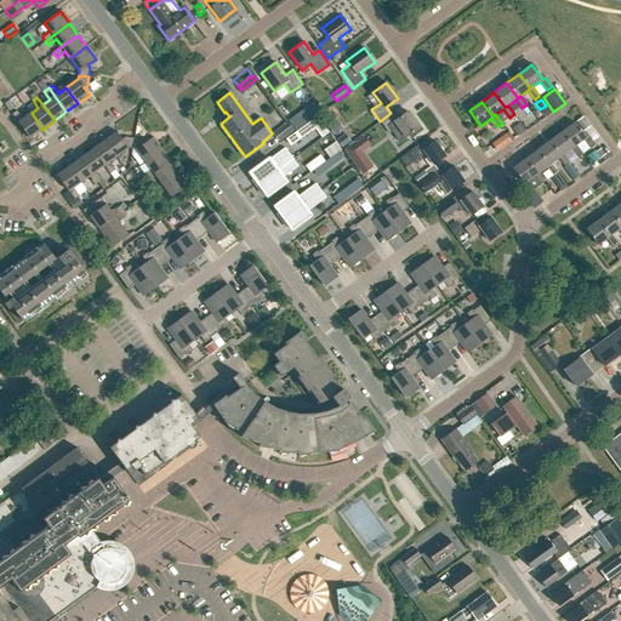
[(540,109),(545,115),(550,110),(546,106),(540,109)]
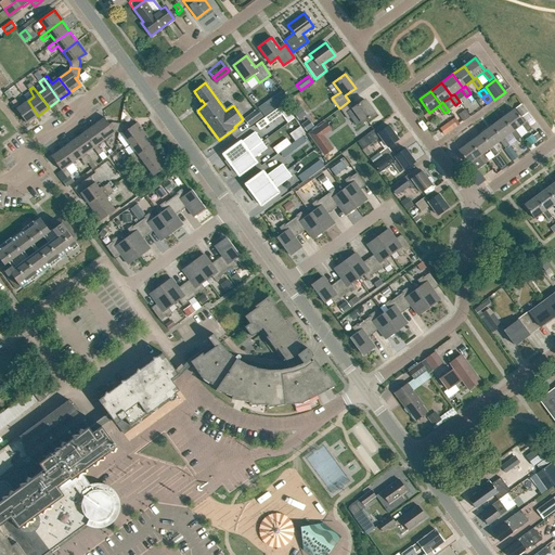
[(38,116),(28,101),(21,106),(15,99),(11,102),(27,124),(38,116)]
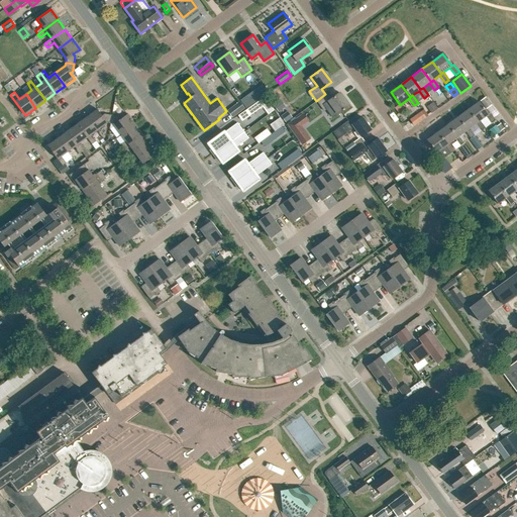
[(441,92),(436,96),(442,103),(447,99),(441,92)]
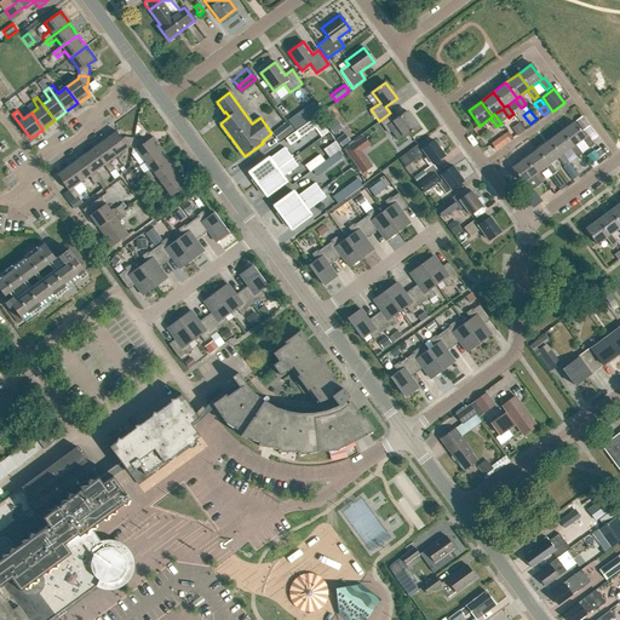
[(395,120),(390,113),(379,121),(388,133),(397,127),(405,137),(418,127),(407,112),(395,120)]
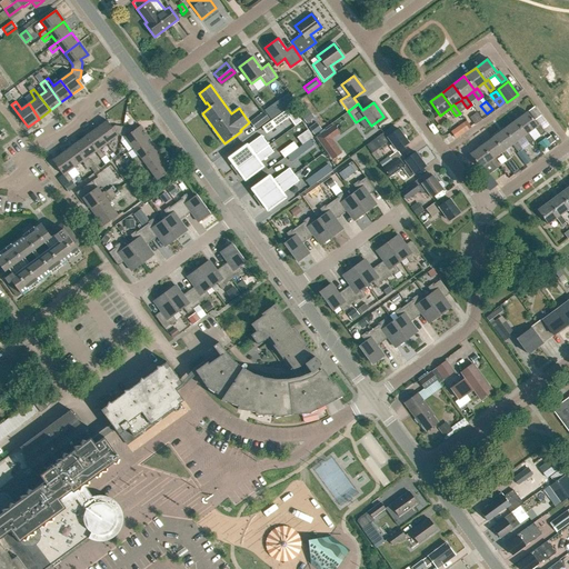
[(282,112),(276,103),(265,111),(271,121),(282,112)]
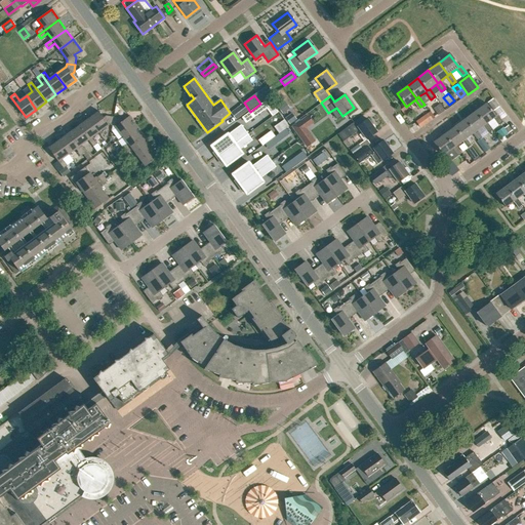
[(499,107),(493,98),(489,103),(495,111),(499,107)]
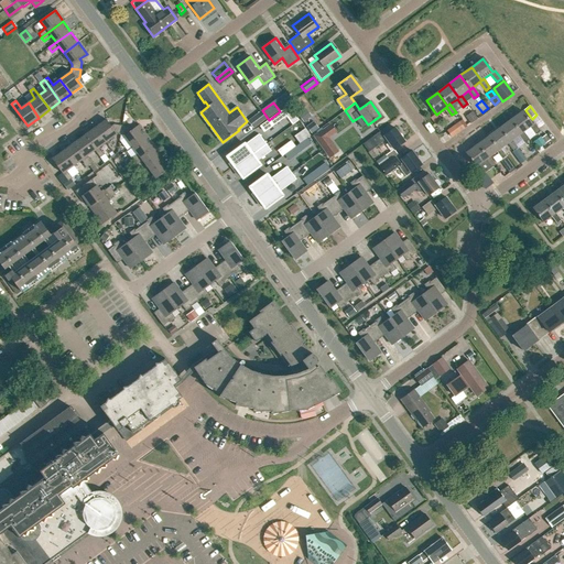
[(282,110),(269,120),(273,126),(286,117),(282,110)]
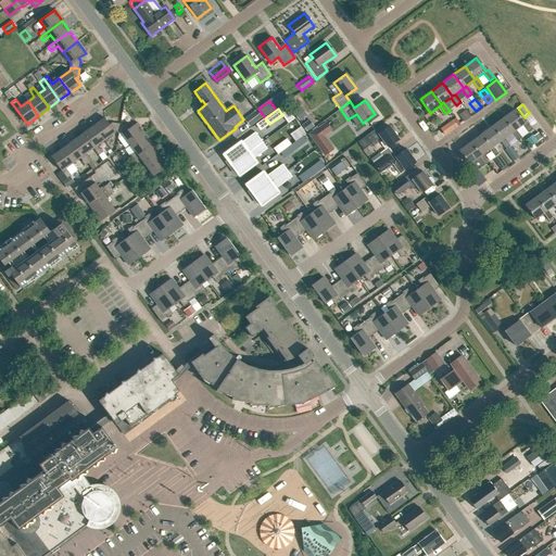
[(257,110),(248,117),(253,125),(263,117),(257,110)]
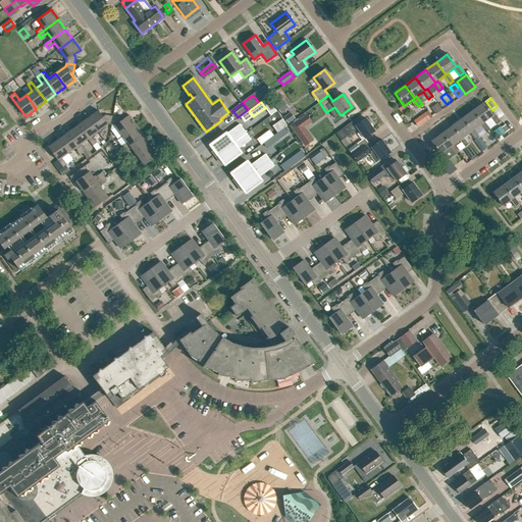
[(430,107),(435,115),(442,110),(437,103),(430,107)]
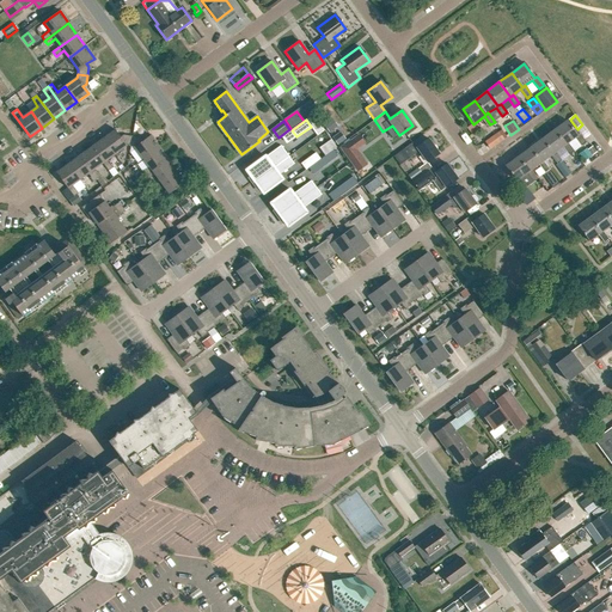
[(565,121),(554,130),(564,145),(567,142),(574,138),(581,146),(586,142),(579,134),(576,135),(565,121)]
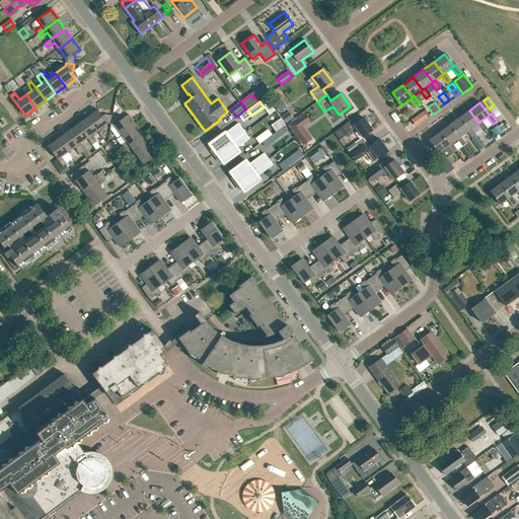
[(107,124),(110,125),(113,116),(104,115),(102,117),(97,110),(87,118),(97,131),(107,124)]
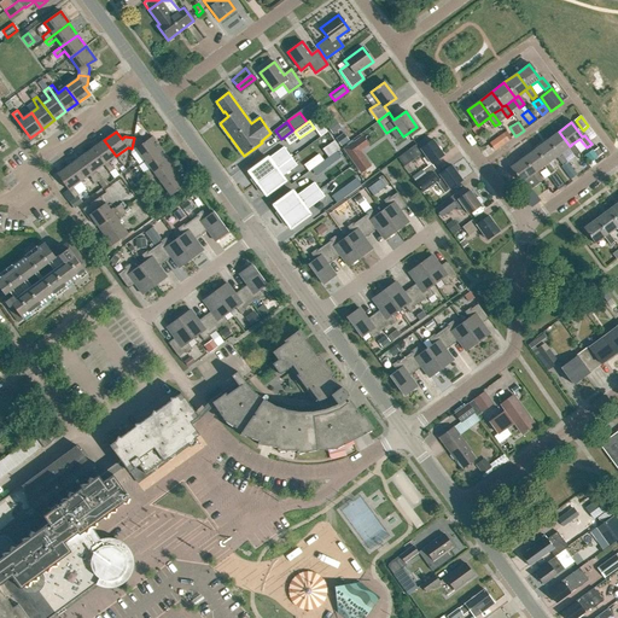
[(570,146),(559,132),(547,140),(558,156),(560,153),(567,147),(575,157),(578,153),(572,144),(570,146)]
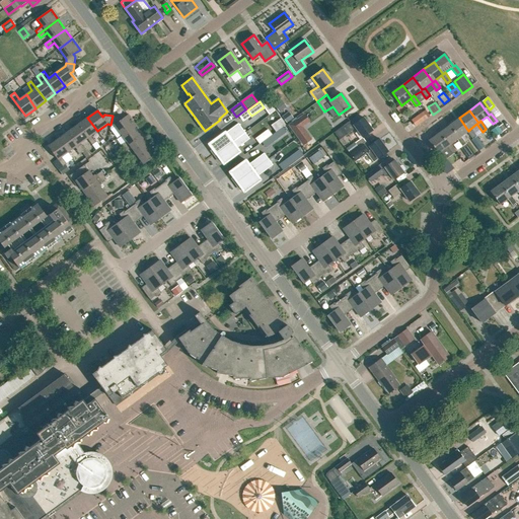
[(288,112),(281,117),(287,124),(293,119),(288,112)]
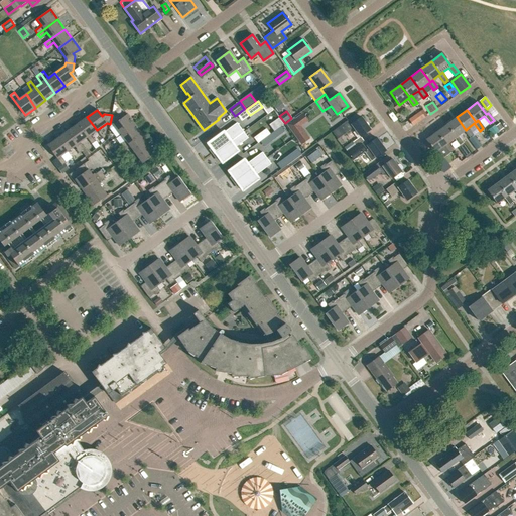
[(302,126),(309,121),(303,112),(286,124),(302,145),(311,138),(302,126)]
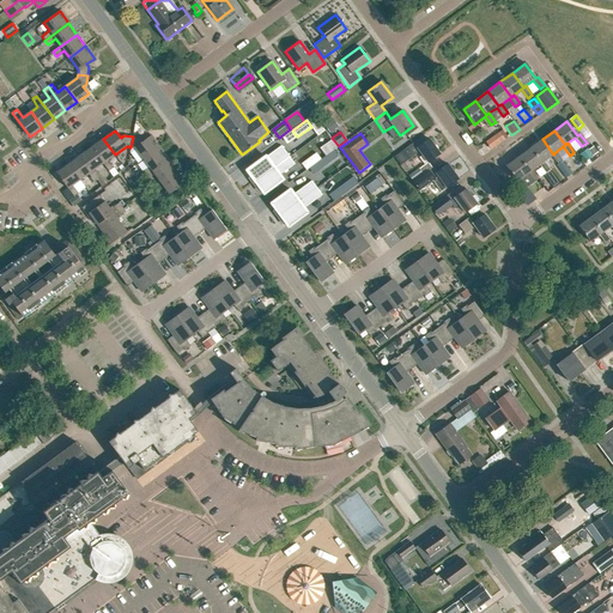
[(505,139),(501,133),(485,144),(490,150),(505,139)]
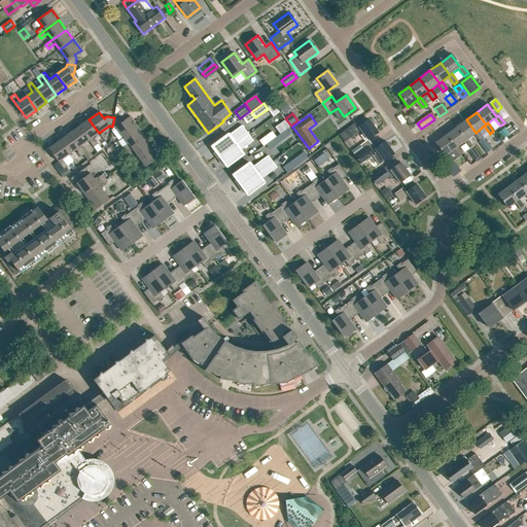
[(121,118),(114,117),(112,127),(116,127),(124,137),(137,128),(130,116),(124,121),(121,118)]
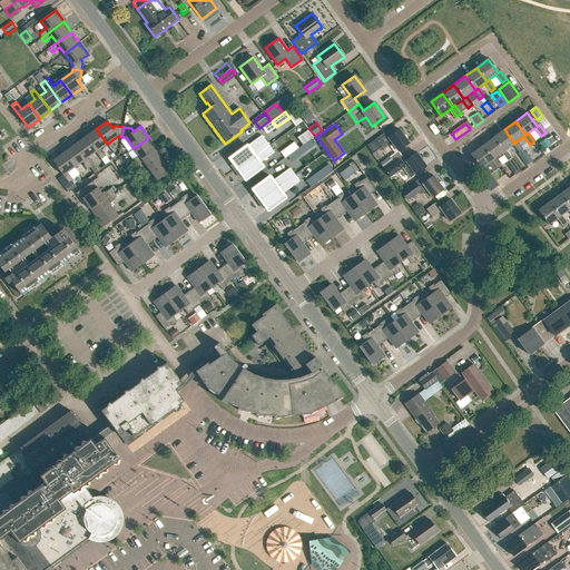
[(100,149),(107,144),(96,129),(85,137),(96,153),(101,159),(105,157),(100,149)]
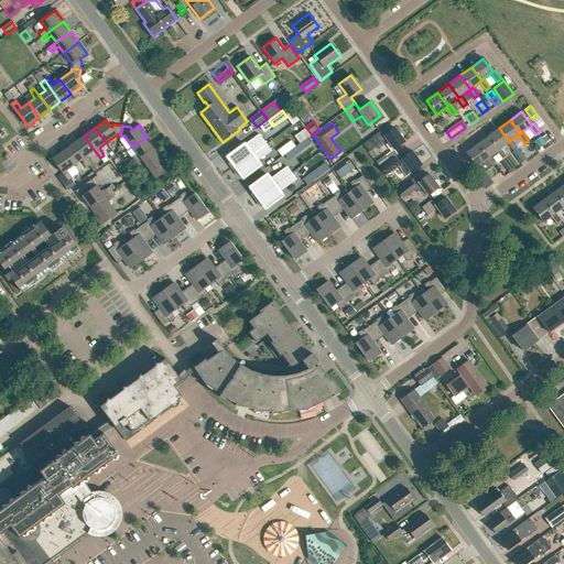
[(393,150),(404,142),(393,128),(383,136),(380,131),(362,144),(368,151),(384,139),(393,150)]
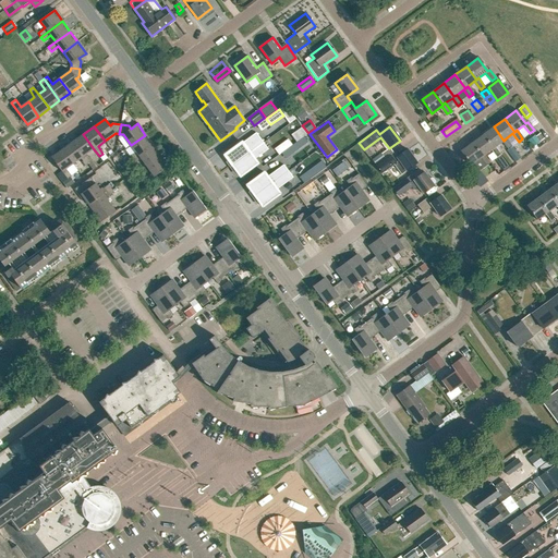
[(504,141),(494,126),(482,135),(493,148),(495,147),(501,142),(508,149),(511,146),(506,138),(504,141)]
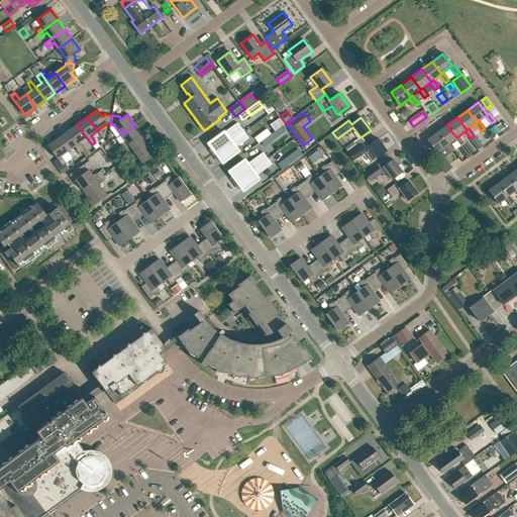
[(213,156),(244,133),(237,123),(224,132),(208,143),(211,148),(210,150),(213,156)]
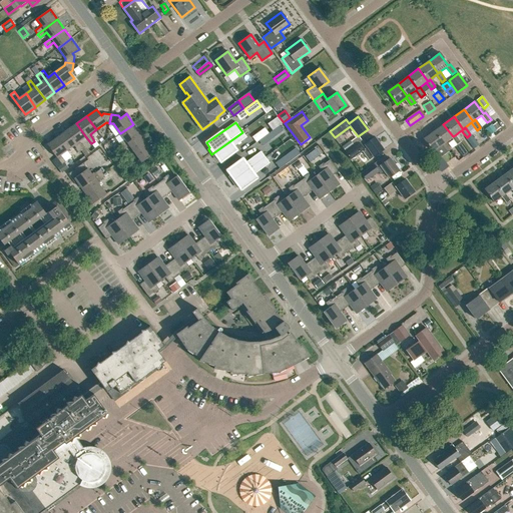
[(80,141),(86,137),(76,123),(67,130),(81,150),(85,148),(80,141)]
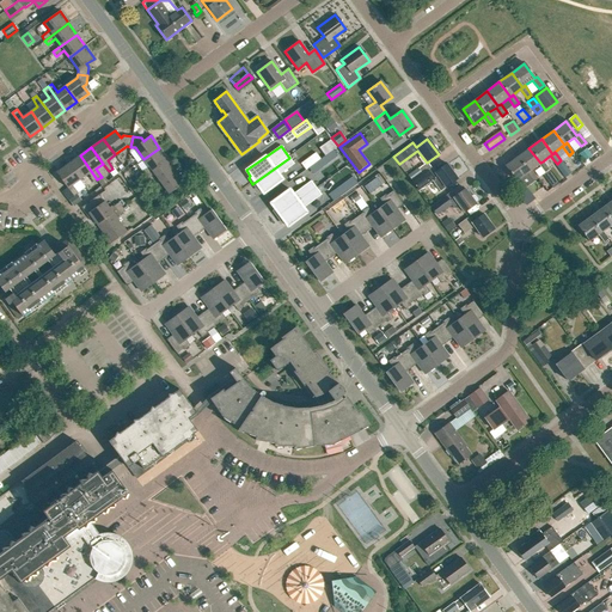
[(145,177),(167,159),(159,148),(144,159),(150,166),(141,172),(145,177)]
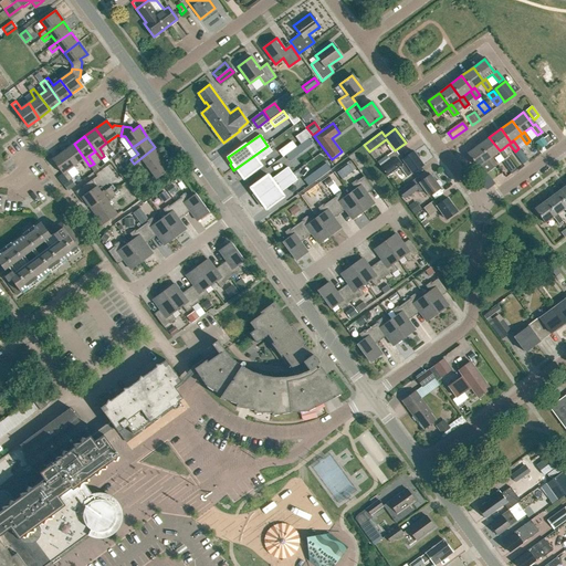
[(500,150),(489,137),(478,146),(489,159),(491,158),(498,153),(503,160),(507,157),(502,149),(500,150)]
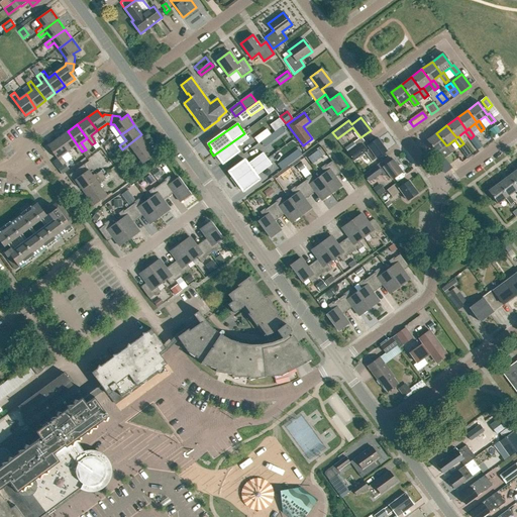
[(271,134),(269,136),(273,141),(285,132),(282,127),(271,134)]
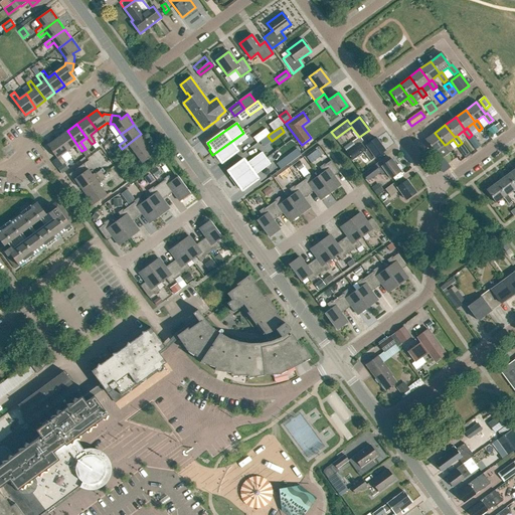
[(266,129),(253,138),(258,143),(268,136),(270,134),(266,129)]
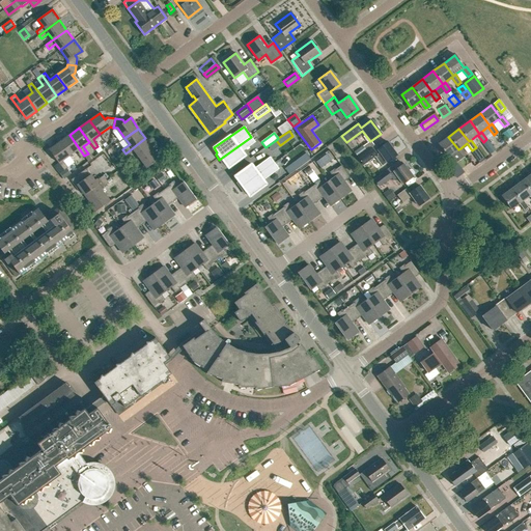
[(81,159),(84,156),(70,135),(59,142),(70,156),(76,151),(81,159)]
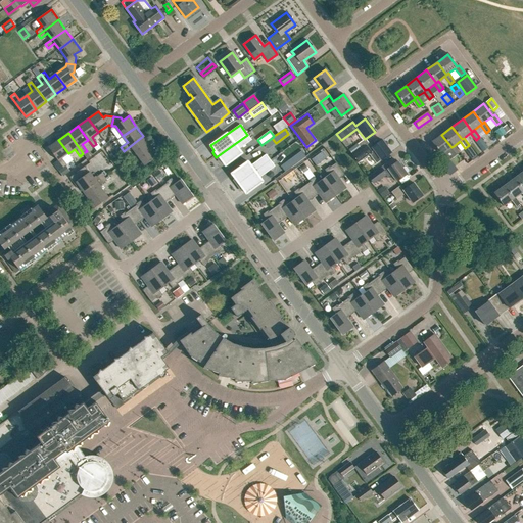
[(251,140),(247,135),(216,157),(220,161),(221,160),(225,165),(241,153),(238,149),(251,140)]
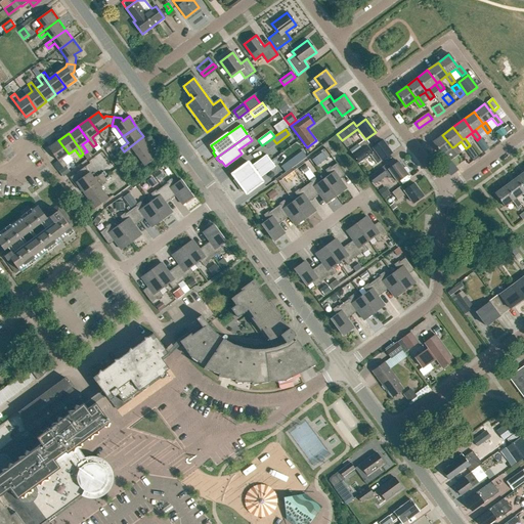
[(460,154),(454,146),(452,147),(442,135),(432,142),(441,156),(443,155),(448,162),(455,157),(460,154)]
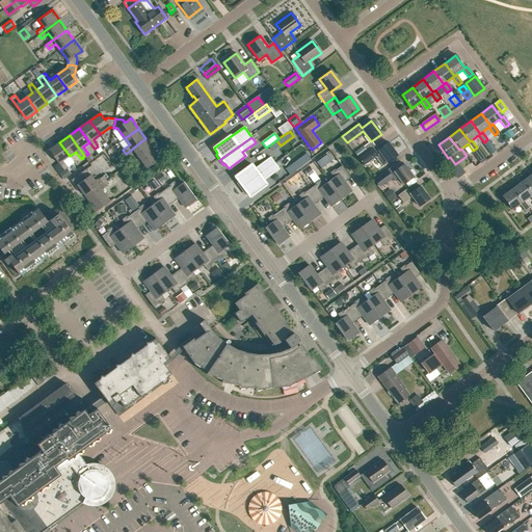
[(139,159),(153,149),(145,138),(126,154),(128,157),(135,152),(139,159)]
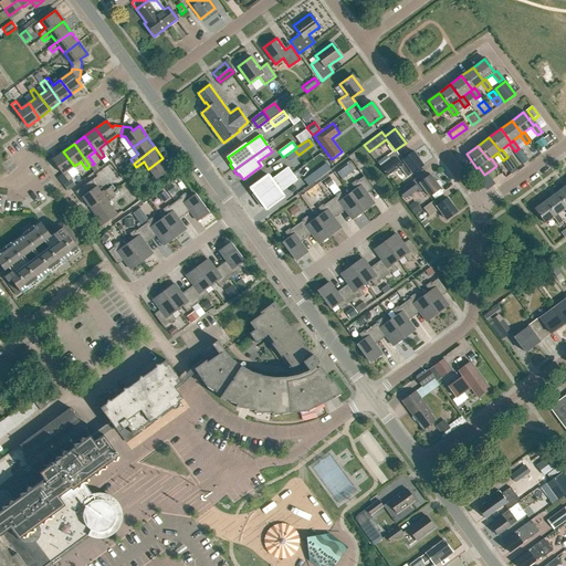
[(528,160),(520,149),(514,154),(523,165),(528,160)]
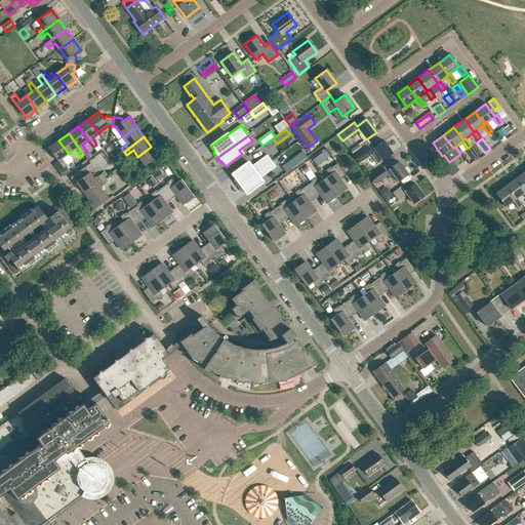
[(58,140),(48,149),(64,168),(58,172),(63,177),(70,172),(66,166),(67,166),(65,162),(64,162),(62,159),(69,154),(58,140)]
